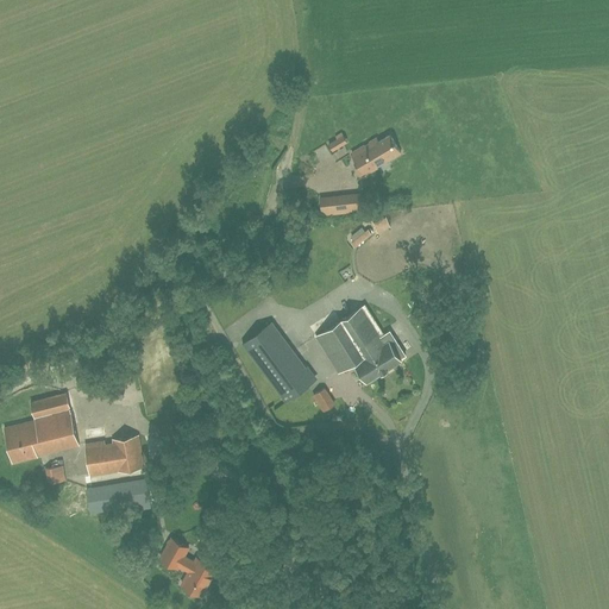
[(377,168),(401,154),(390,136),(378,142),(377,138),(369,143),(370,144),(365,146),(364,146),(352,154),(359,167),(355,169),(360,179),(377,168)]
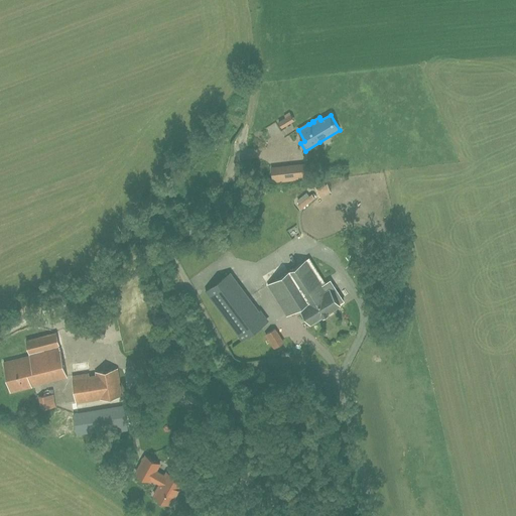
[(279,123),(282,128),(289,124),(285,118),(279,123)]
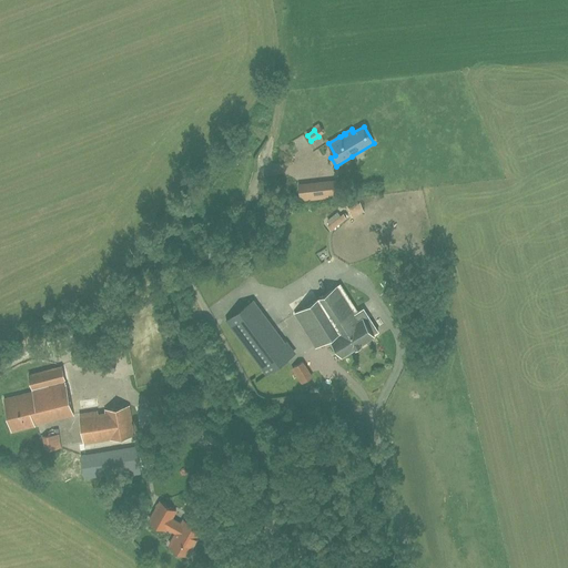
[(315,200),(330,198),(328,184),(313,186),(315,200)]
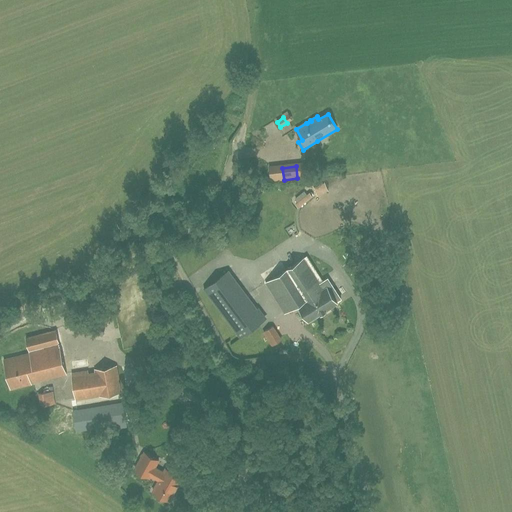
[(92,233),(101,225),(97,220),(88,228),(92,233)]
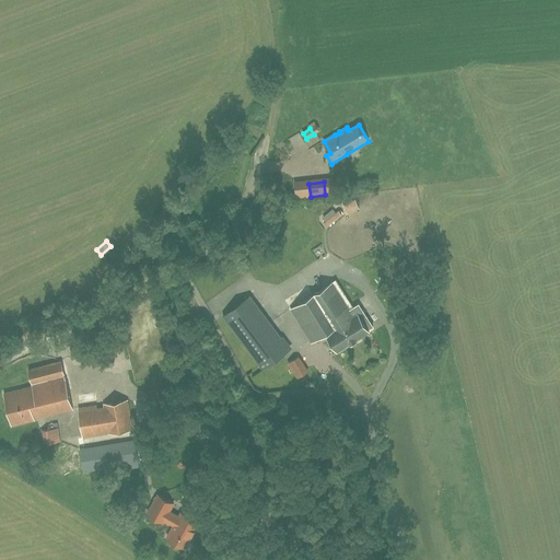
[(313,342),(326,334),(338,351),(370,331),(369,329),(373,326),(364,312),(359,314),(358,313),(336,280),(291,310),(313,342)]
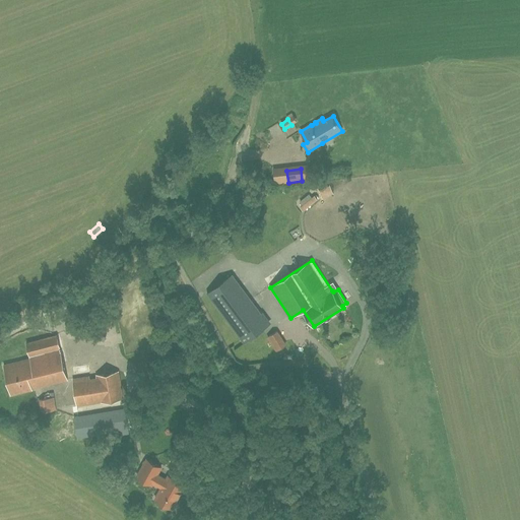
[(253,321),(261,315),(233,274),(207,294),(244,343),(261,331),(253,321)]
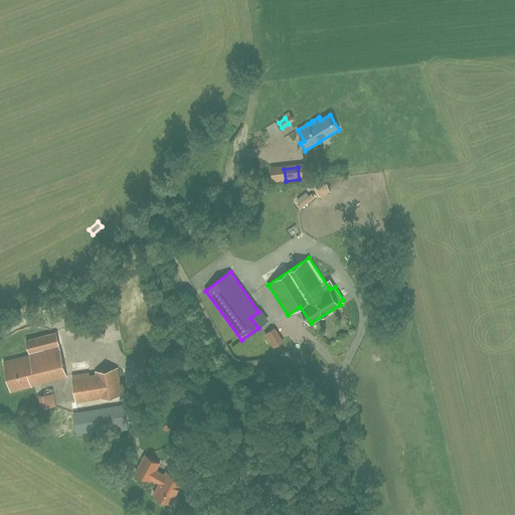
[(267,333),(274,348),(286,342),(279,327),(267,333)]
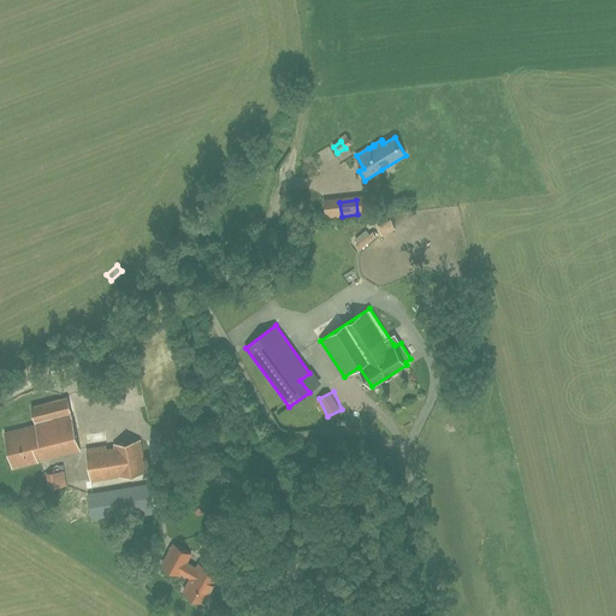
[(36,424),(72,415),(67,397),(31,406),(36,424)]
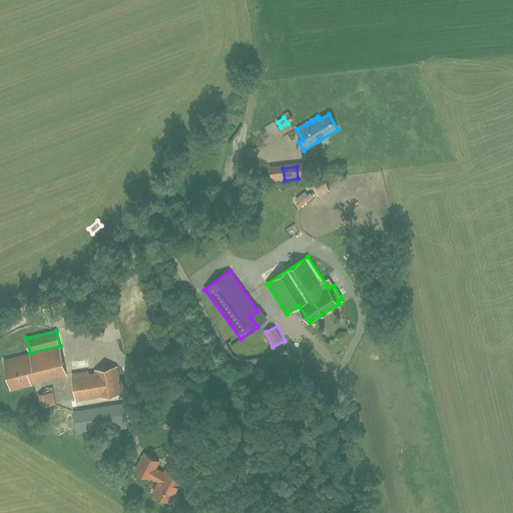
[(60,346),(30,353),(4,360),(11,389),(32,384),(32,383),(67,375),(60,346)]
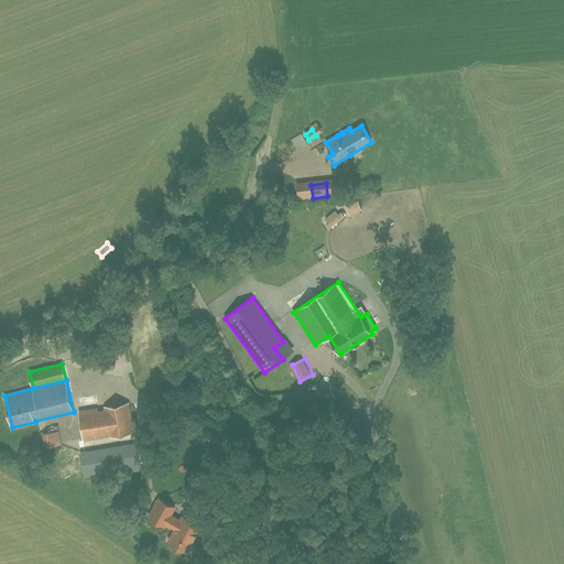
[(110,436),(133,432),(129,403),(105,407),(105,410),(98,411),(97,408),(79,411),(84,440),(102,437),(101,435),(109,434),(110,436)]
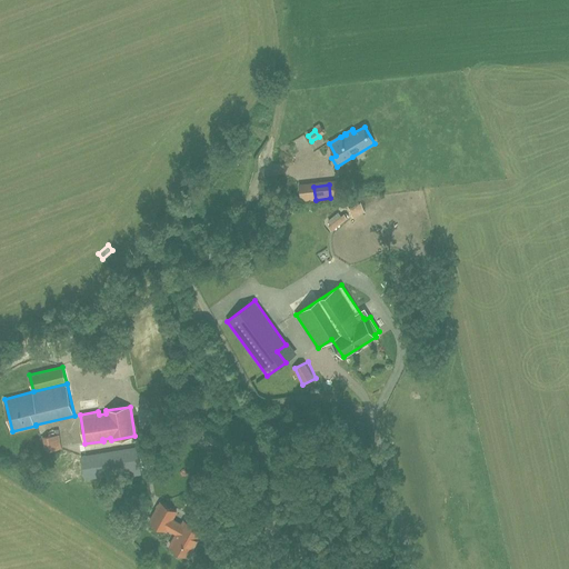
[(46,451),(62,448),(59,433),(42,437),(46,451)]
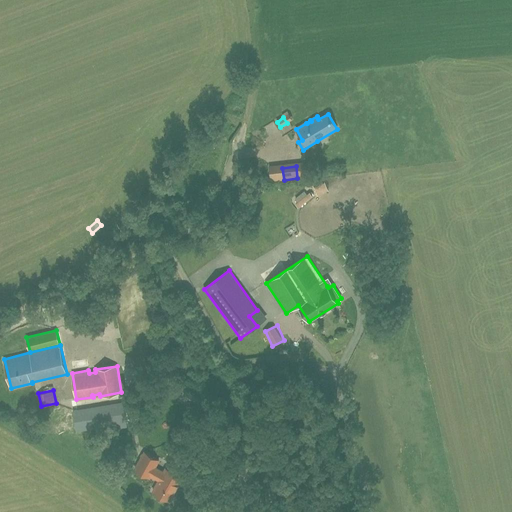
[(77,431),(126,423),(123,402),(73,411),(77,431)]
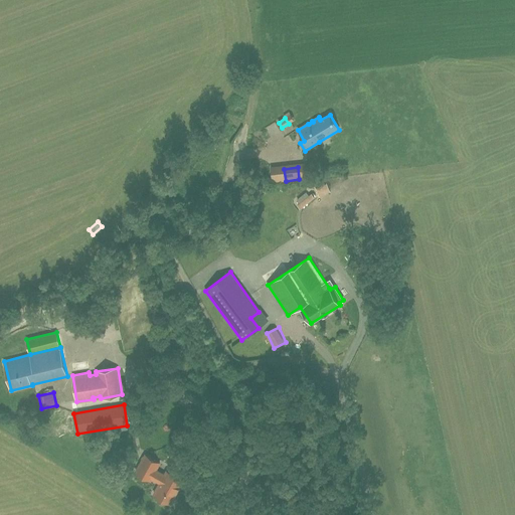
[(155,481),(159,474),(155,472),(160,463),(146,455),(136,471),(150,480),(151,478),(155,481)]
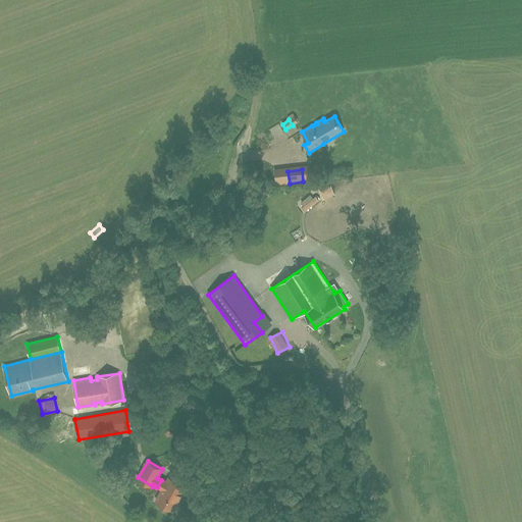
[(157,487),(161,489),(155,500),(172,510),(186,487),(168,478),(165,483),(161,480),(157,487)]
